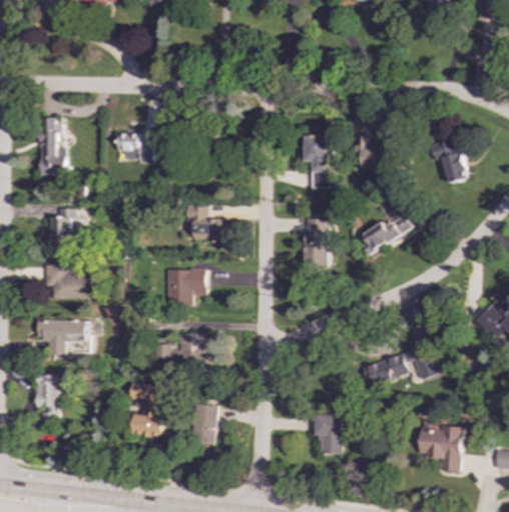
[(473,0),(473,15),(492,16),(492,6),(499,6),(499,0),(473,0)]
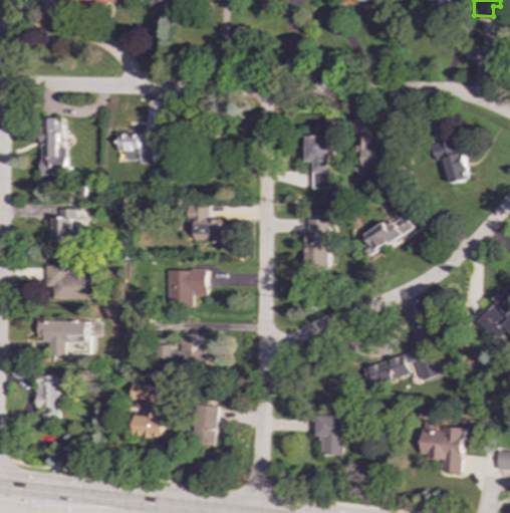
[(37,175),(63,175),(63,148),(55,148),(55,132),(59,132),(59,123),(53,123),(53,116),(38,116),(37,175)]
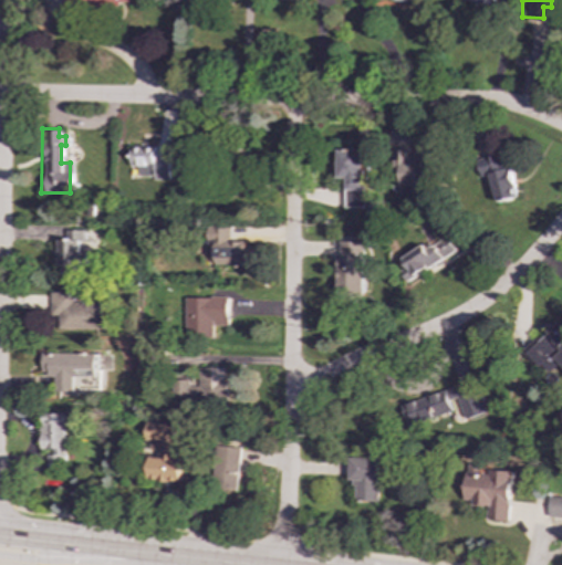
[(166,158),(152,159),(151,146),(126,147),(127,166),(135,166),(136,175),(151,175),(151,180),(167,179),(166,158)]
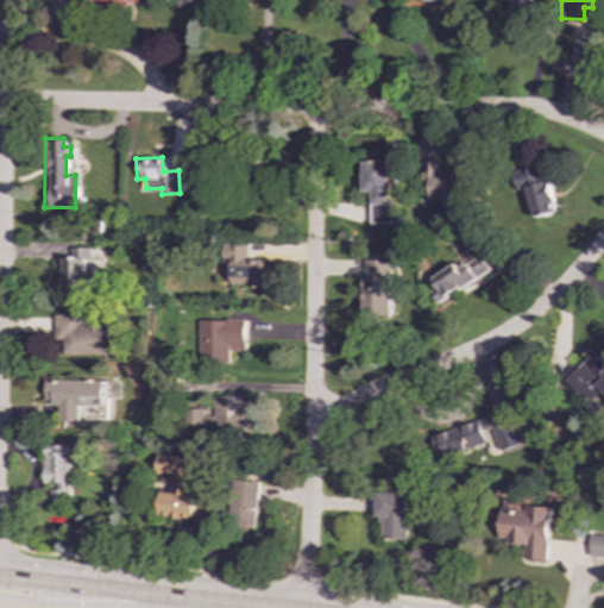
[(389,161),(359,161),(359,190),(369,190),(369,223),(388,223),(389,161)]
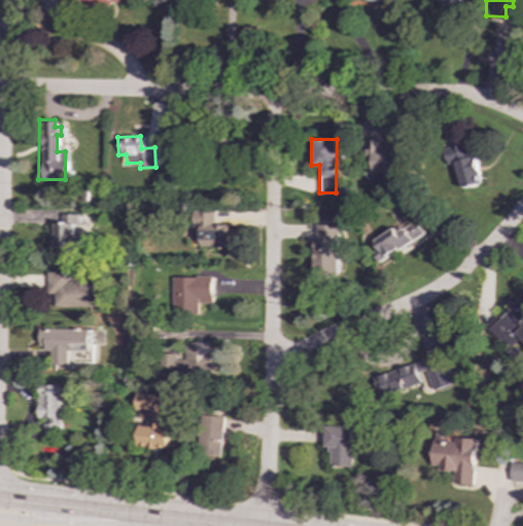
[(397,140),(363,139),(363,162),(368,162),(367,183),(381,184),(382,172),(397,172),(397,140)]
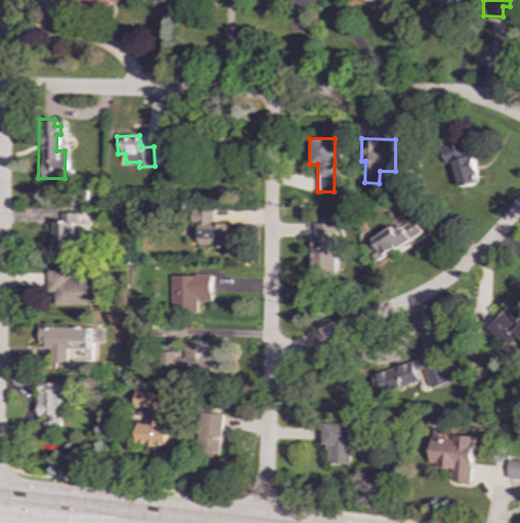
[(456,185),(474,182),(468,149),(460,151),(459,142),(440,146),(445,170),(451,168),(456,185)]
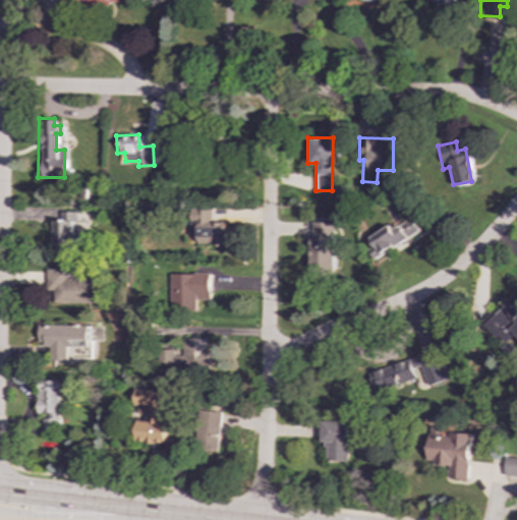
[(188,234),(194,234),(194,243),(224,243),(223,221),(209,222),(209,208),(187,208),(188,234)]
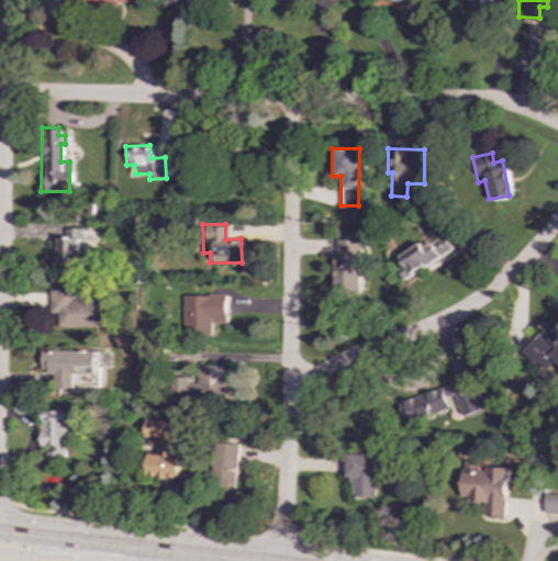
[(55,237),(54,270),(85,271),(86,249),(77,249),(78,227),(63,227),(62,237),(55,237)]
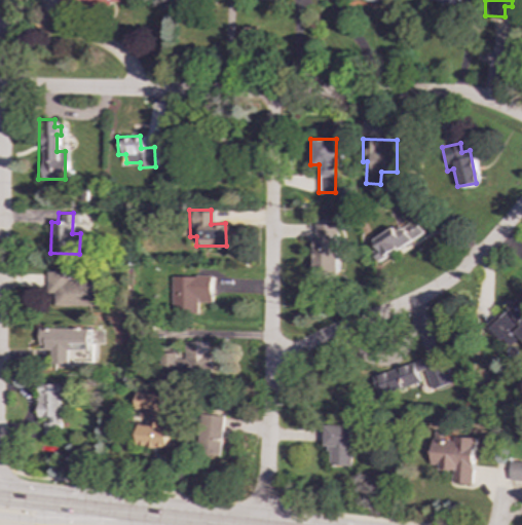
[(421,233),(411,216),(370,239),(375,248),(369,251),(374,260),(421,233)]
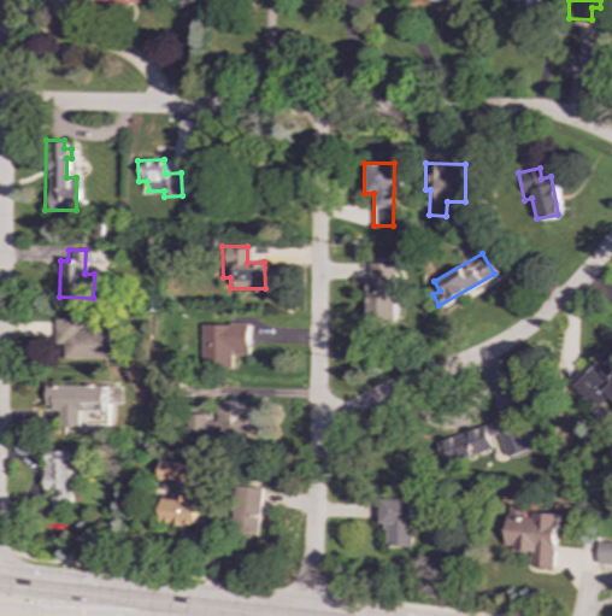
[(393,263),(364,262),(363,332),(392,332),(393,263)]
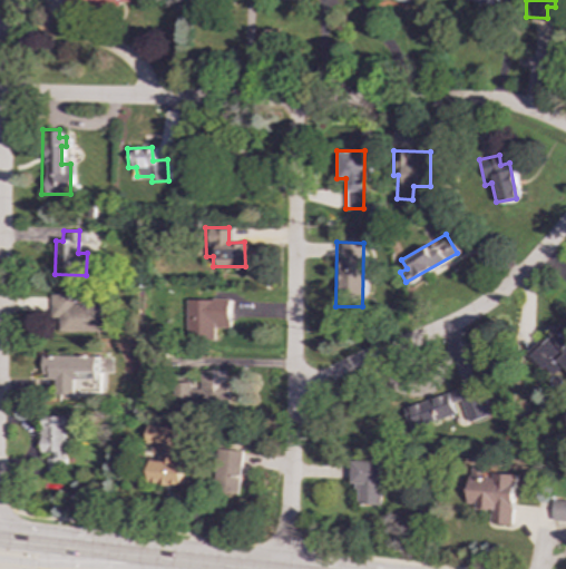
[(56,331),(101,330),(101,304),(69,304),(69,294),(47,294),(47,316),(55,316),(56,331)]
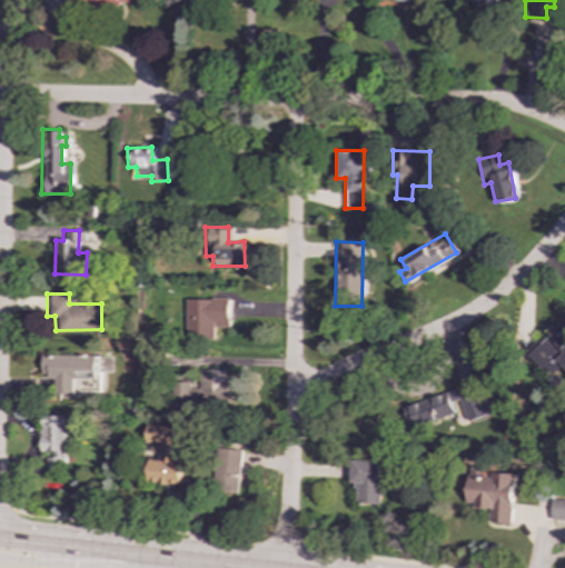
[(227,298),(184,298),(182,335),(211,336),(211,327),(226,327),(227,298)]
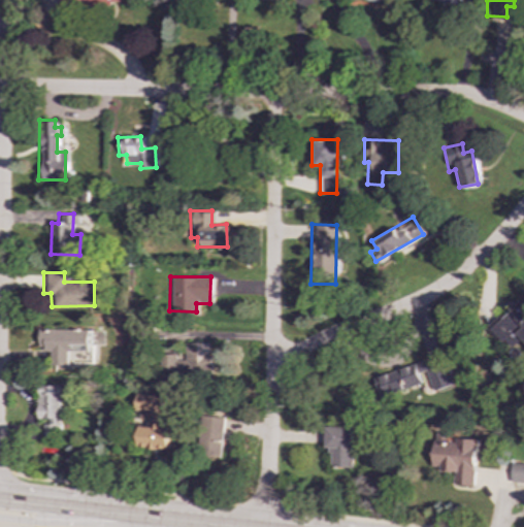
[(523,306),(518,300),(487,328),(506,351),(519,339),(523,344),(523,306)]
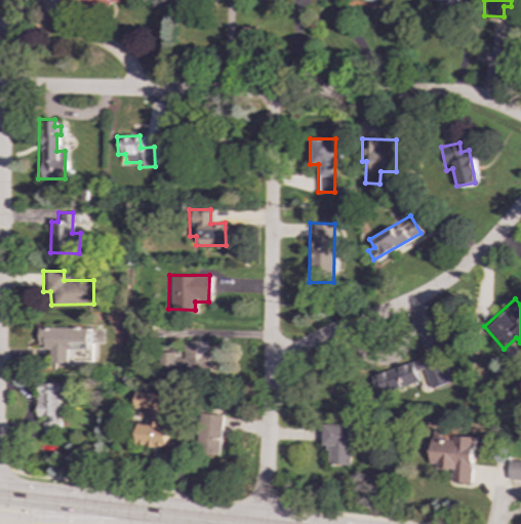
[(85,326),(36,327),(36,348),(47,347),(47,363),(65,363),(65,350),(86,349),(85,326)]
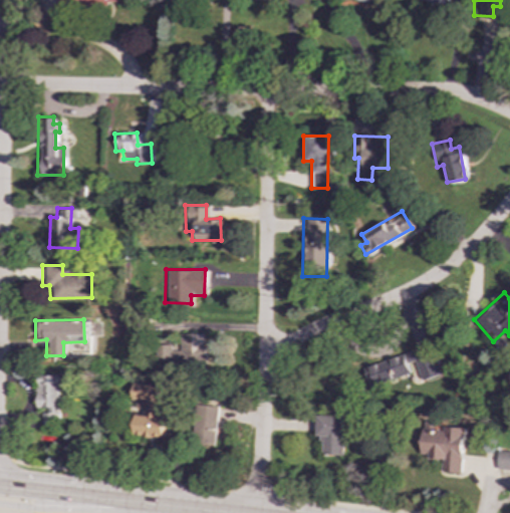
[(178,333),(178,345),(159,345),(159,360),(203,361),(203,333),(178,333)]
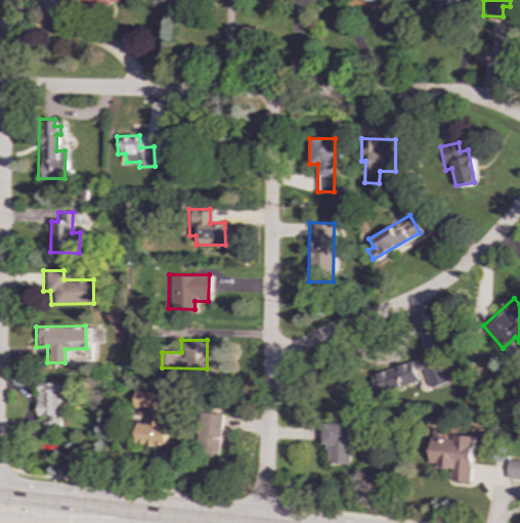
[(366,373),(372,394),(417,381),(414,369),(421,367),(427,388),(447,382),(439,352),(366,373)]
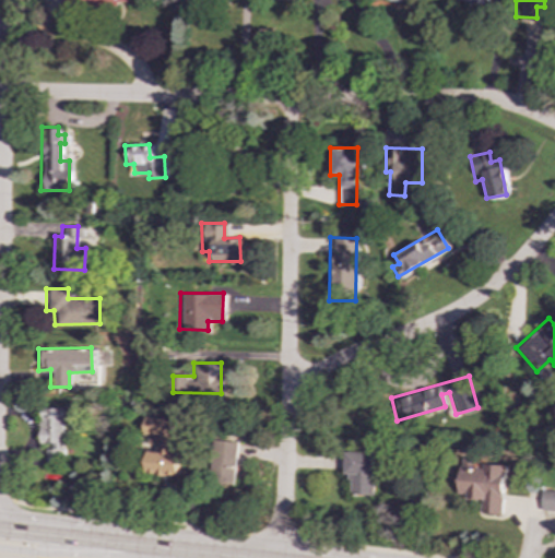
[(60,408),(37,407),(37,444),(44,444),(43,464),(59,464),(60,408)]
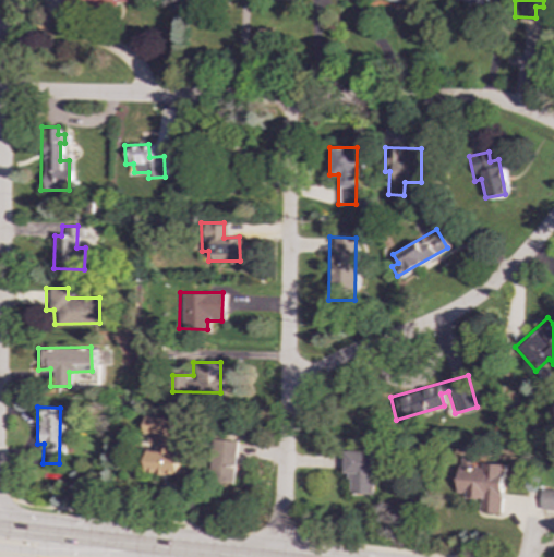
[(175,418),(144,415),(141,472),(177,474),(178,452),(172,452),(175,418)]
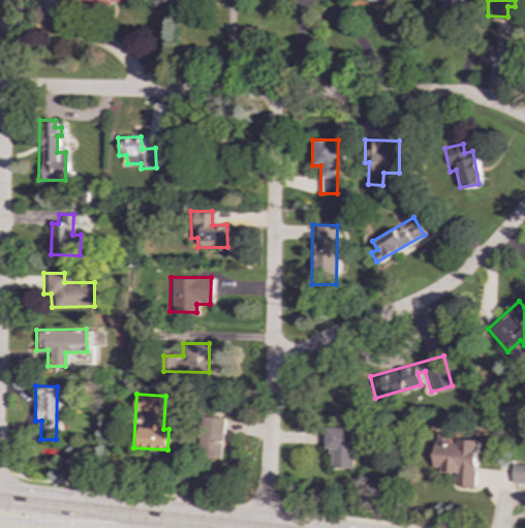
[(222,417),(202,416),(199,457),(221,458),(222,417)]
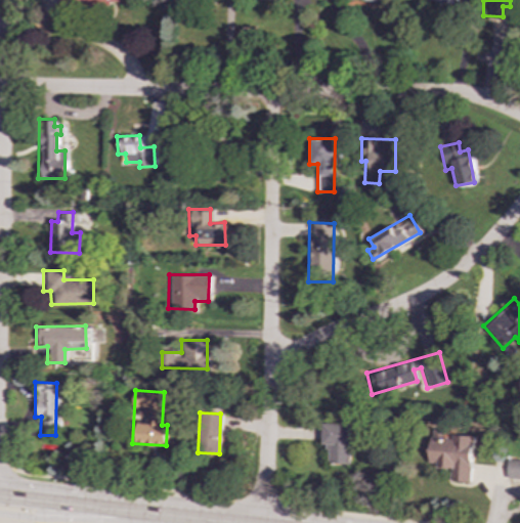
[(349,464),(350,424),(320,424),(320,446),(326,446),(325,464),(349,464)]
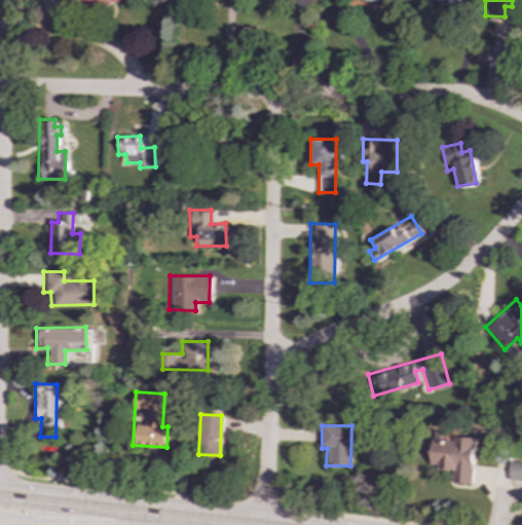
[(469,484),(474,436),(431,432),(427,465),(450,467),(449,482),(469,484)]
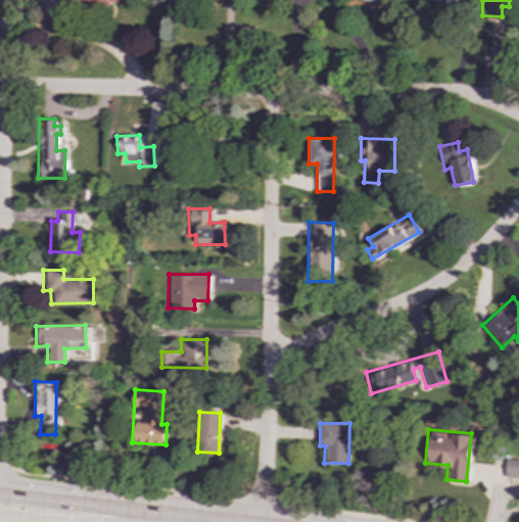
[(504,479),(518,480),(518,460),(505,460),(504,479)]
